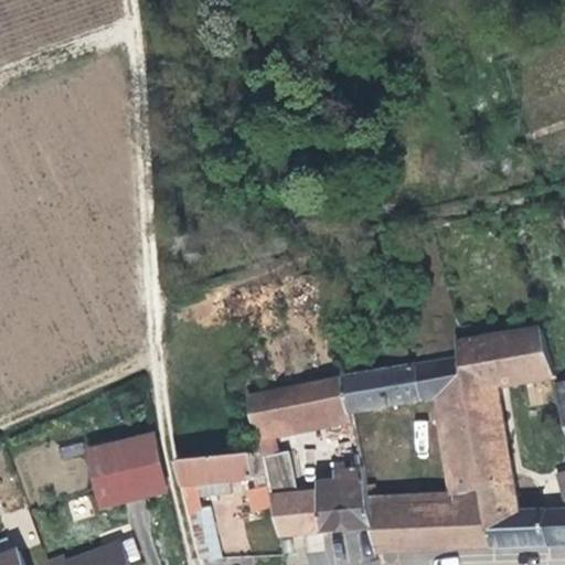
[(497,392),(552,377),(535,327),(456,347),(460,361),(487,503),(494,546),(547,544),(546,512),(520,513),(497,392)]
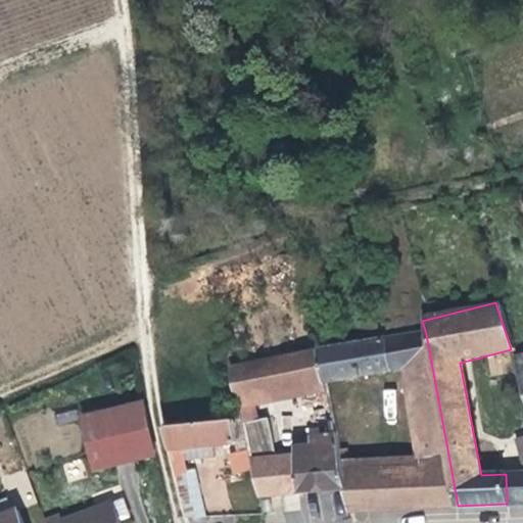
[(418,457),(420,469),(450,466),(426,334),(336,357),(330,328),(305,334),(310,347),(317,381),(321,395),(400,377),(418,457)]
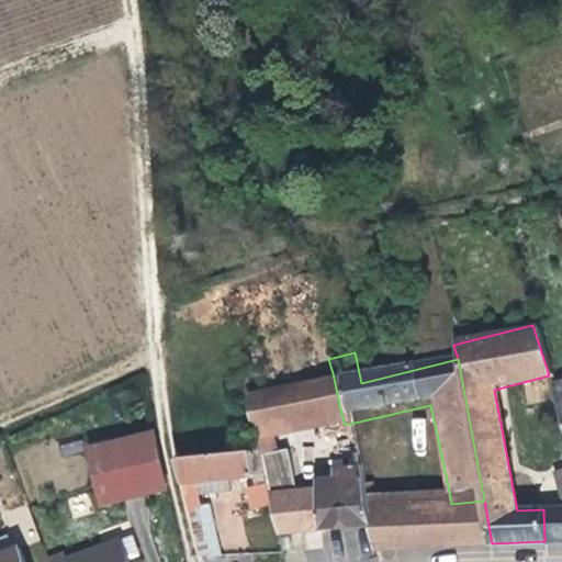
[(285,384),(294,420),(340,409),(333,373),(285,384)]
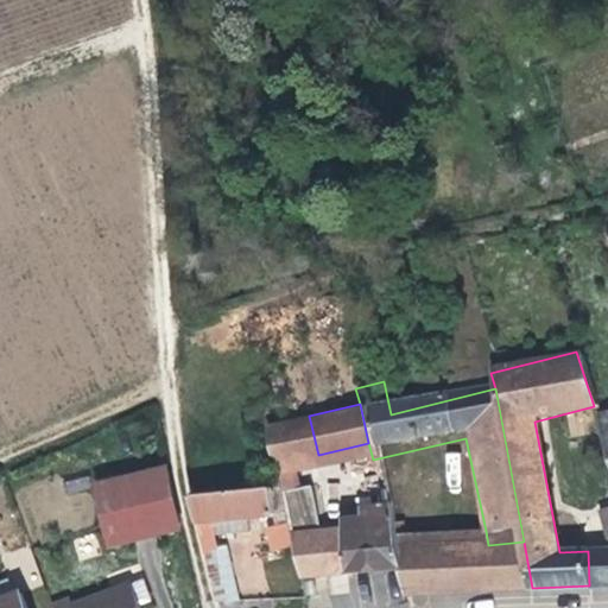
[(607,411),(597,415),(607,450),(607,411)]
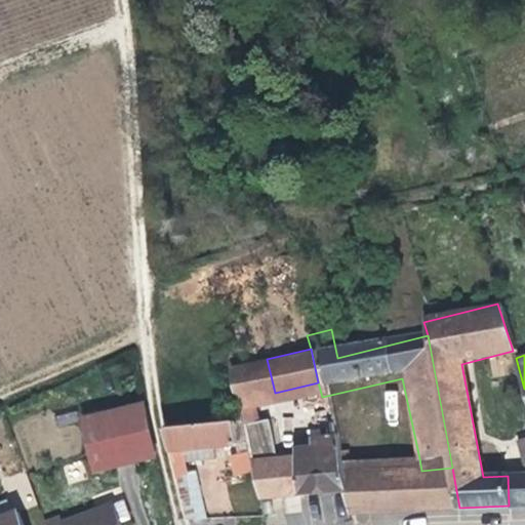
[(275,393),(267,359),(226,369),(229,382),(240,421),(253,473),(260,497),(345,490),(341,479),(339,472),(336,454),(331,437),(312,440),(313,457),(265,461),(251,412),(248,400),(275,393)]
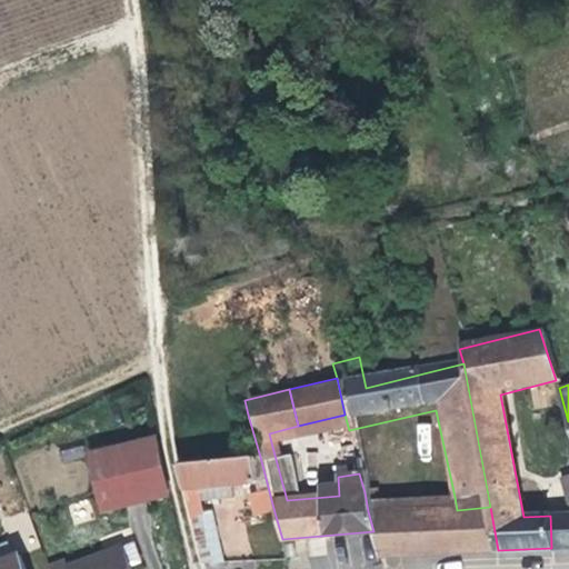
[(269,433),(272,447),(349,430),(345,415),(298,426),(269,433)]
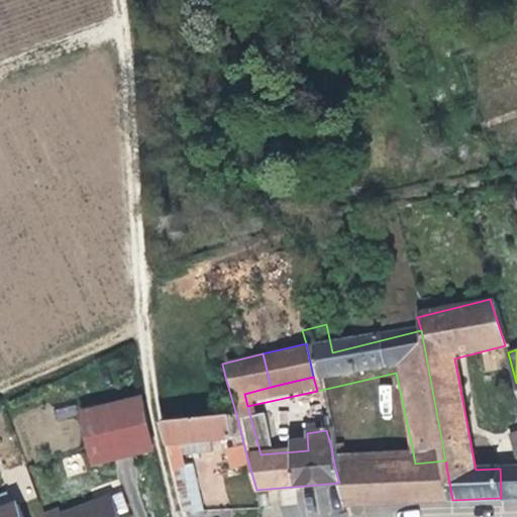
[(154,449),(143,400),(82,414),(94,463),(154,449)]
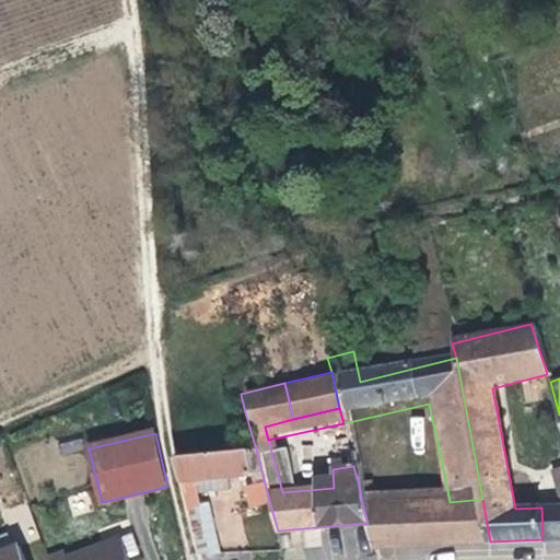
[(199,556),(216,555),(203,499),(235,494),(234,478),(254,476),(255,487),(240,490),(244,511),(270,504),(256,450),(174,454),(199,556)]
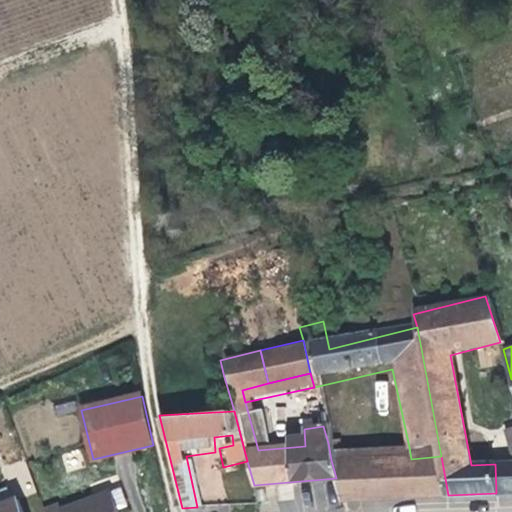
[(331,460),(341,458),(339,452),(337,442),(328,443),(331,460)]
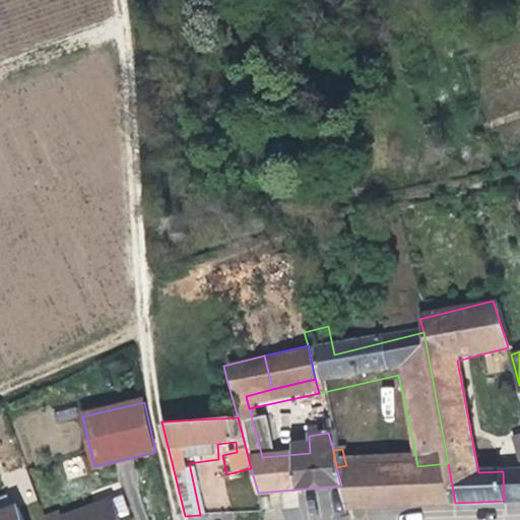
[(415,454),(344,459),(346,465),(336,467),(338,474),(366,471),(417,466),(415,454)]
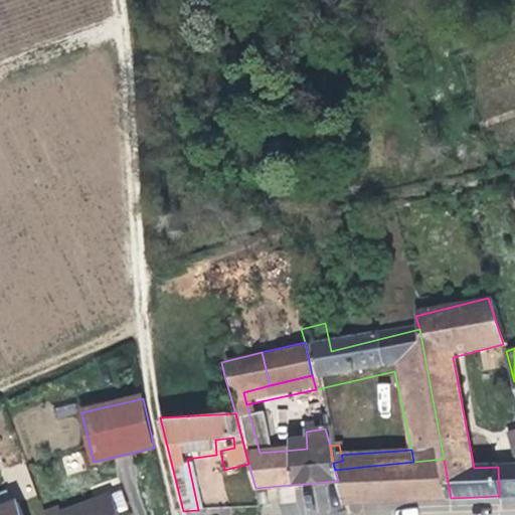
[(451,498),(444,459),(413,462),(362,467),(370,502),(451,498)]
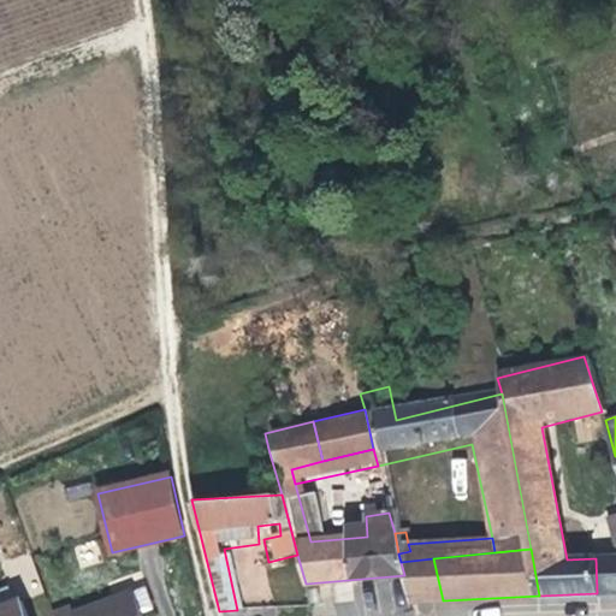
[(615,556),(596,558),(597,593),(615,591),(615,556)]
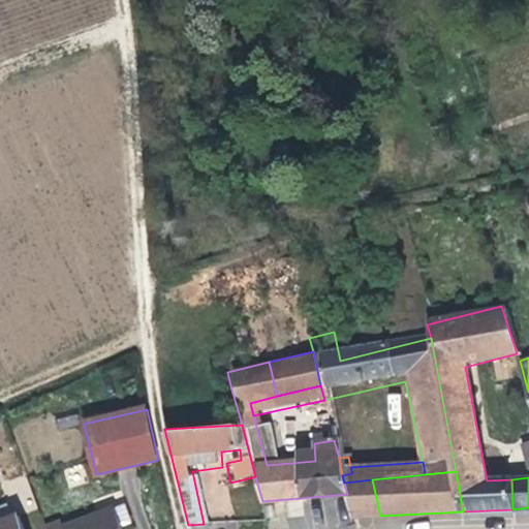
[(352,518),(380,516),(372,479),(344,483),(347,494),(352,518)]
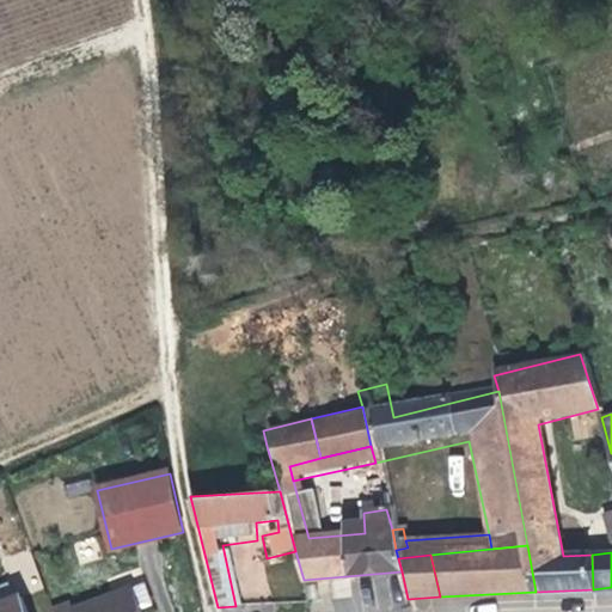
[(306,585),(307,600),(317,599),(316,583),(306,585)]
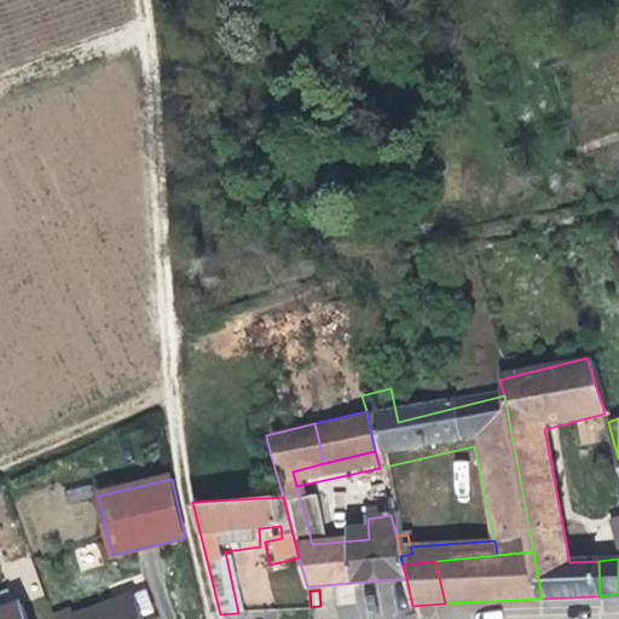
[(55,618),(142,618),(154,613),(144,593),(133,597),(76,618),(68,618),(67,614),(55,618)]
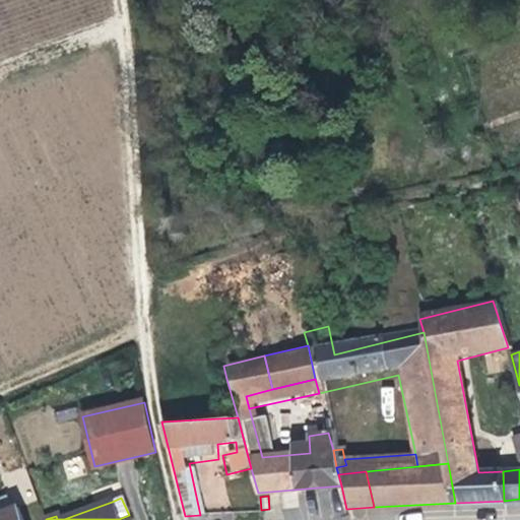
[(0,519),(19,519),(14,506),(0,510),(0,519)]
